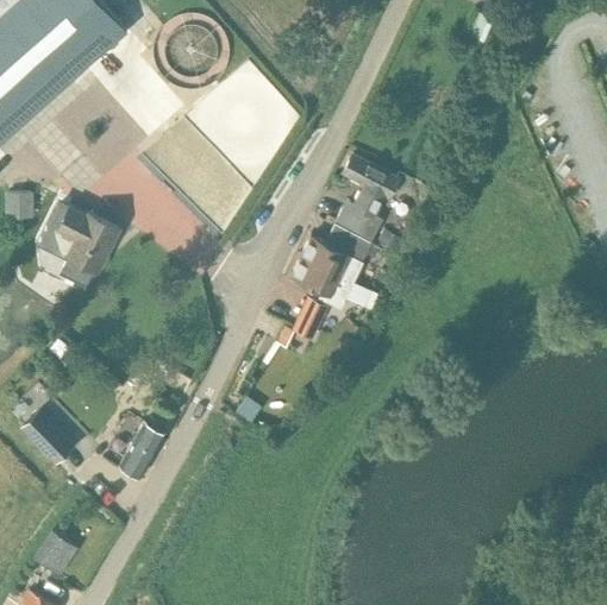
[(0,0),(0,145),(129,31),(100,0),(0,0)]
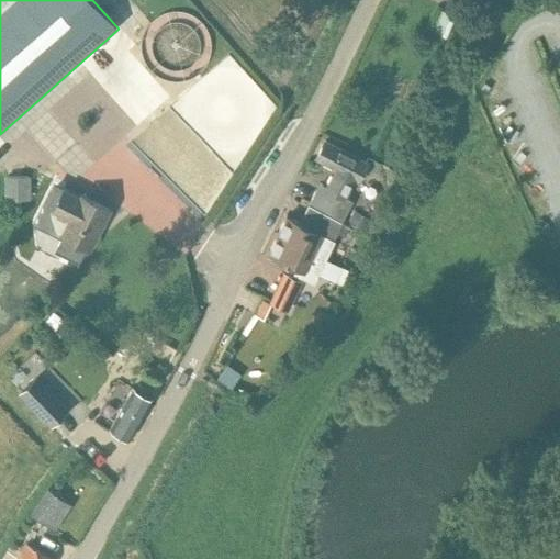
[(264,127),(281,112),(232,57),(217,70),(230,84),(226,86),(264,127)]
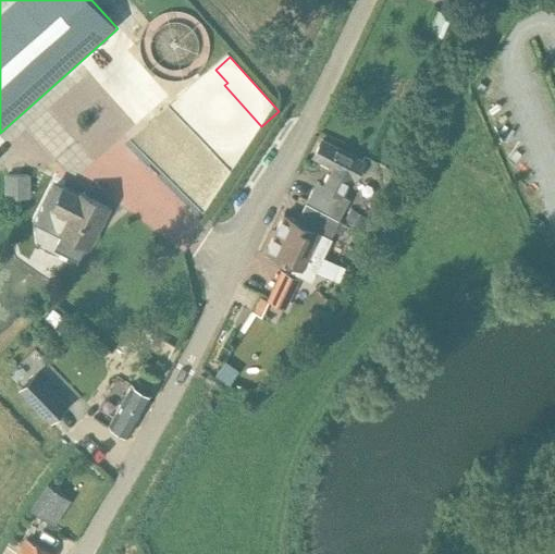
[(308,206),(328,216),(341,223),(350,204),(342,198),(352,181),(355,183),(365,165),(324,144),(316,161),(336,172),(323,196),(316,192),(308,206)]
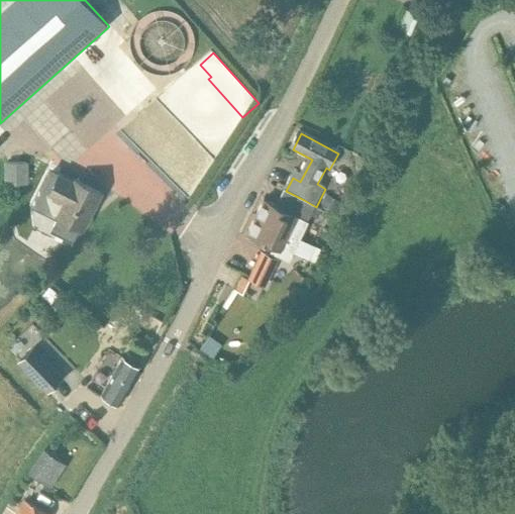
[(29,165),(7,166),(7,187),(30,187),(29,165)]
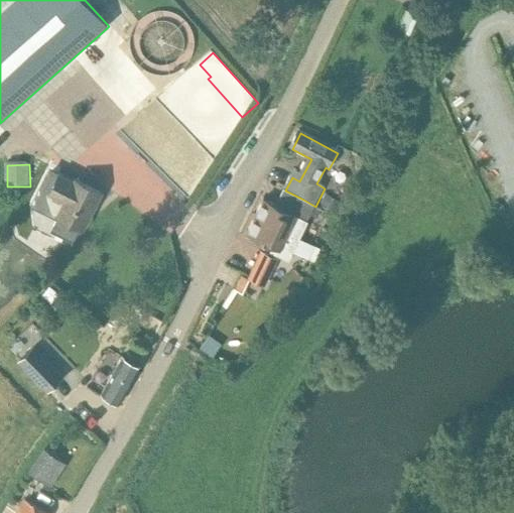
[(75,240),(81,229),(83,230),(94,208),(97,210),(103,196),(76,182),(76,183),(60,176),(50,196),(66,204),(58,218),(61,219),(55,229),(56,234),(71,241),(75,240)]
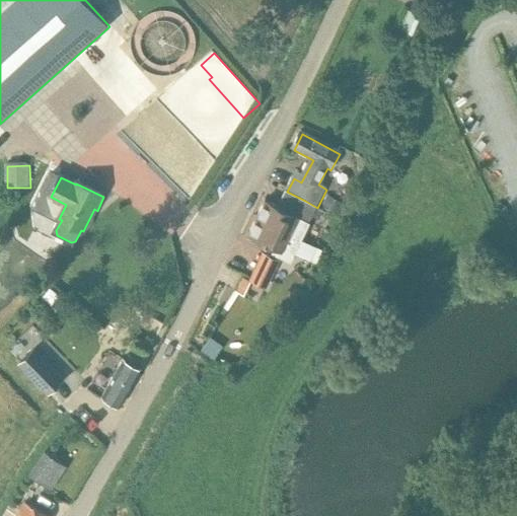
[(328,197),(322,209),(339,219),(345,207),(328,197)]
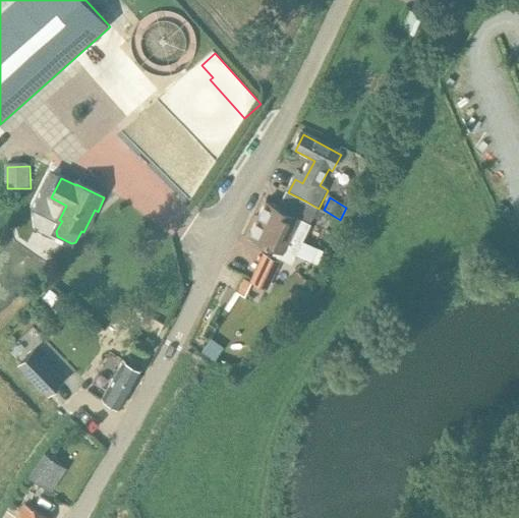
[(311,225),(286,212),(268,204),(260,220),(303,241),(311,225)]
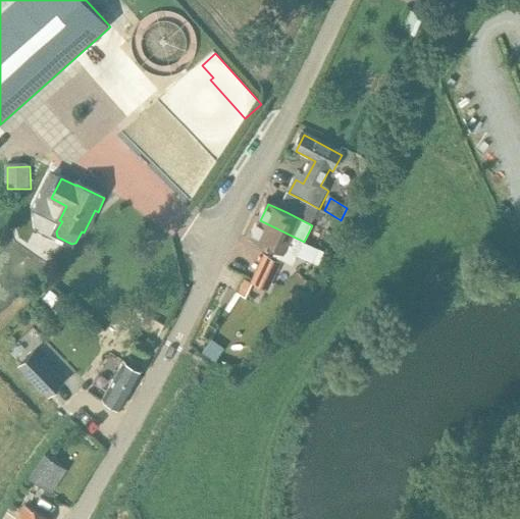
[(304,242),(260,220),(251,239),(278,251),(275,257),(313,274),(323,252),(304,242)]
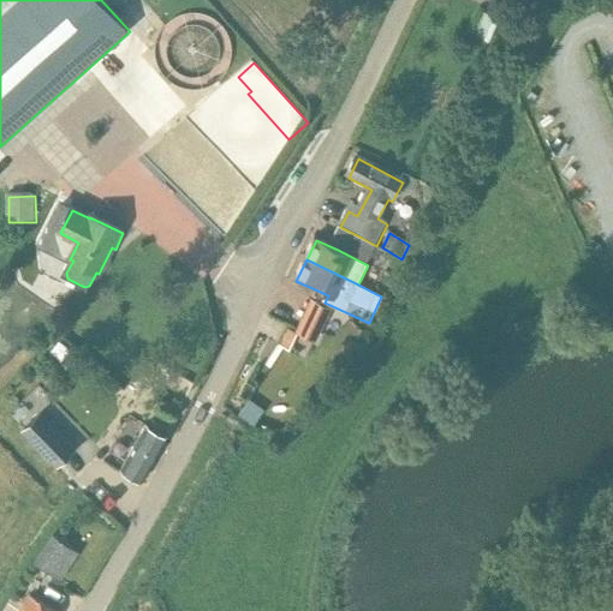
[(326,325),(333,312),(314,303),(307,317),(326,325)]
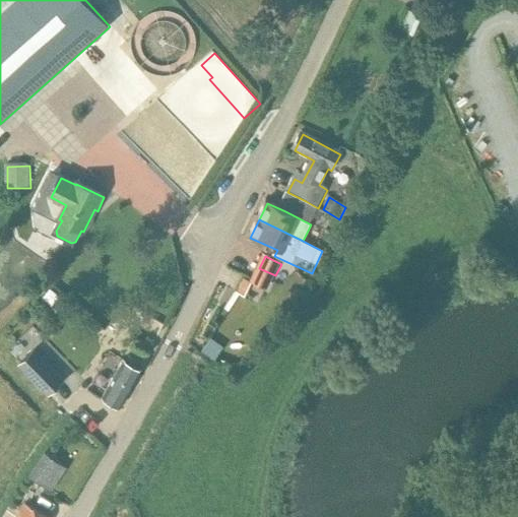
[(51,291),(43,300),(53,309),(61,299),(51,291)]
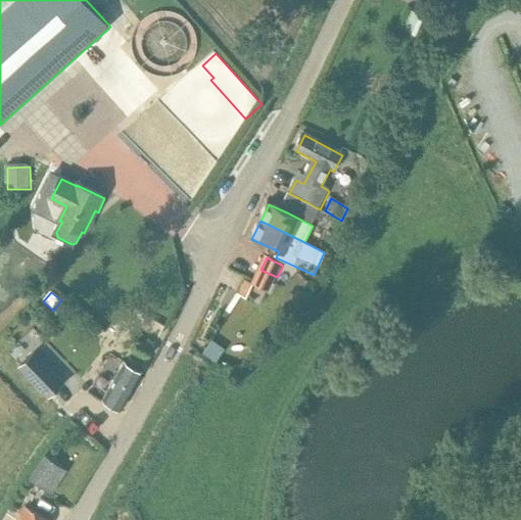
[(227,341),(240,321),(233,316),(208,351),(226,363),(236,347),(227,341)]
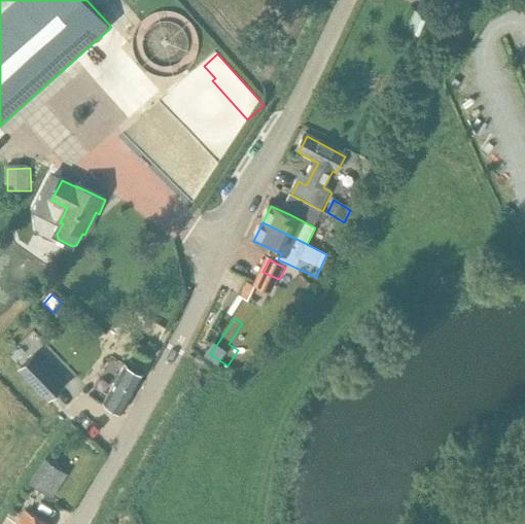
[(64,388),(35,356),(21,372),(50,402),(64,388)]
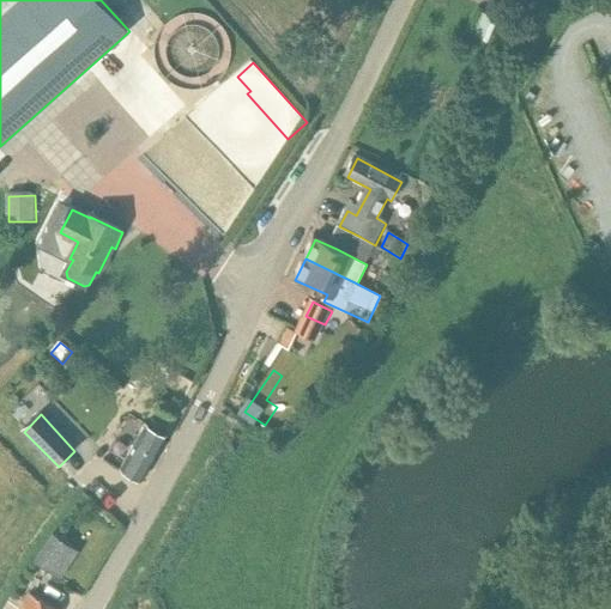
[(150,425),(123,470),(144,481),(168,438),(164,436),(169,428),(157,421),(155,427),(150,425)]
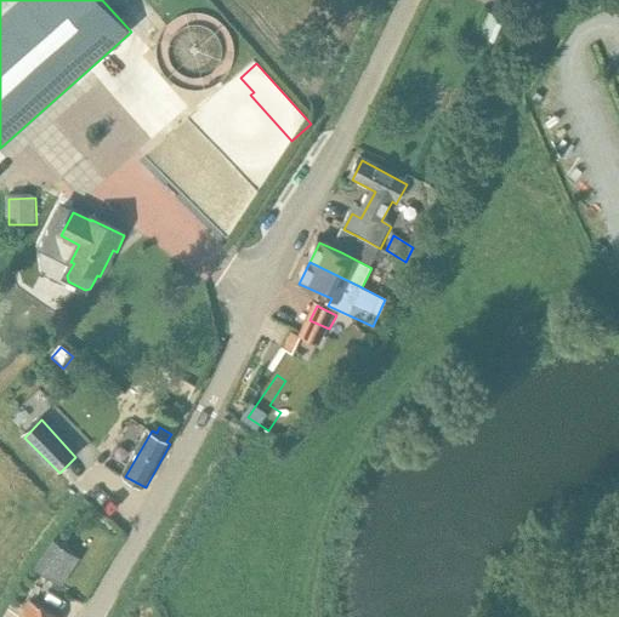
[(55,541),(35,569),(63,588),(83,560),(55,541)]
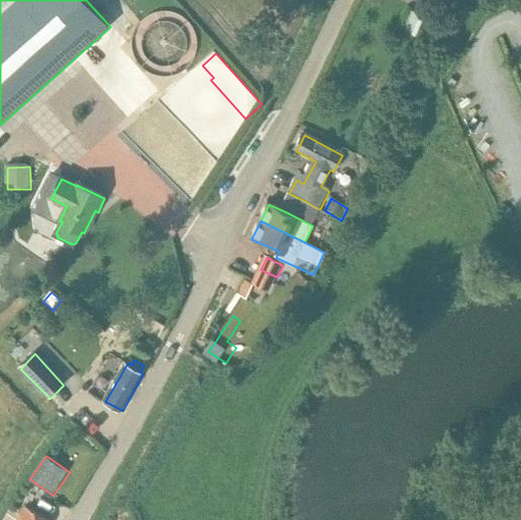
[(46,519),(27,509),(21,519),(11,514),(8,519),(46,519)]
